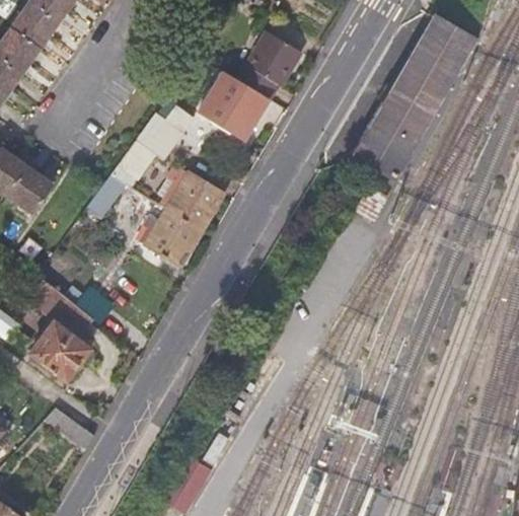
[(40,43),(58,15),(34,0),(27,0),(12,23),(40,43)]
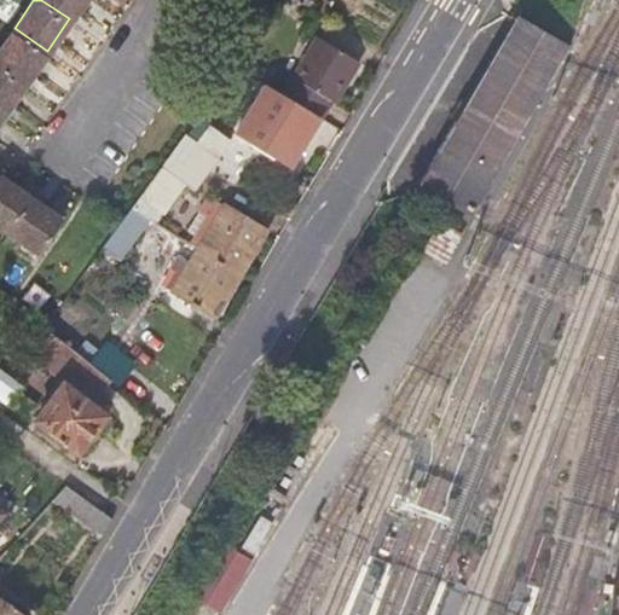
[(41,0),(69,18),(81,0),(41,0)]
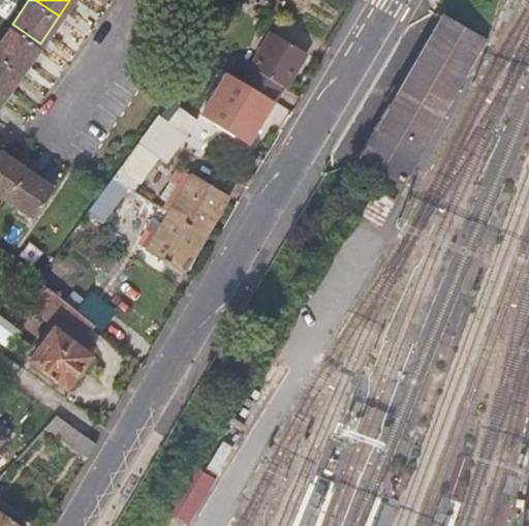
[(442,11),(359,153),(403,179),(487,38),(442,11)]
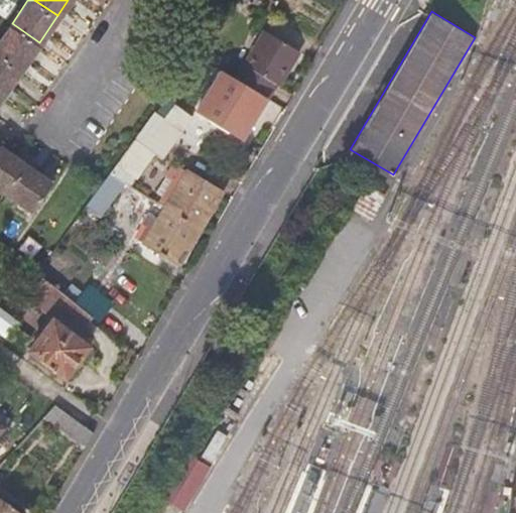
[(0,50),(23,67),(39,42),(12,23),(0,40),(0,50)]
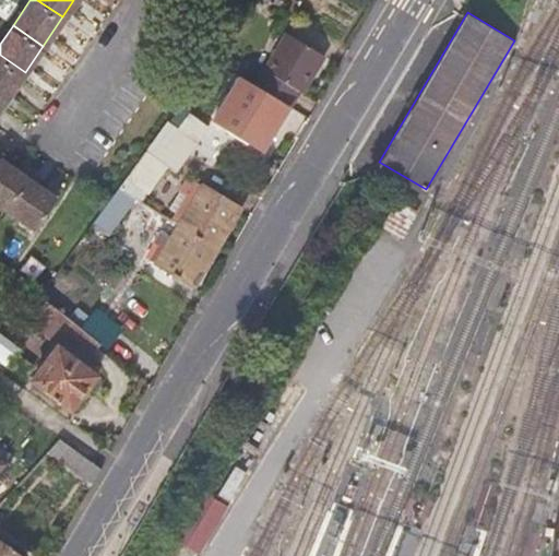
[(287,35),(256,85),(289,106),(310,72),(313,74),(323,56),(287,35)]
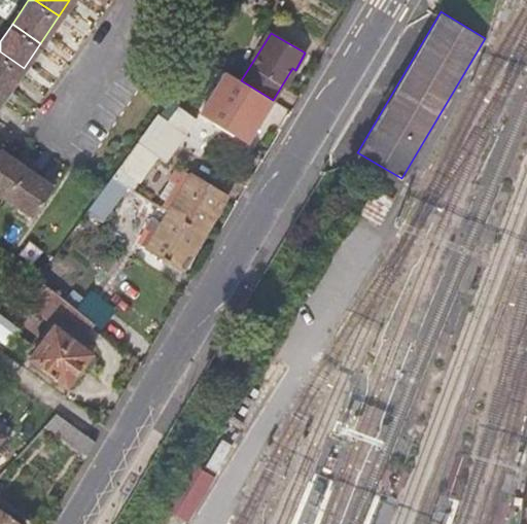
[(0,91),(5,95),(24,68),(0,51),(0,91)]
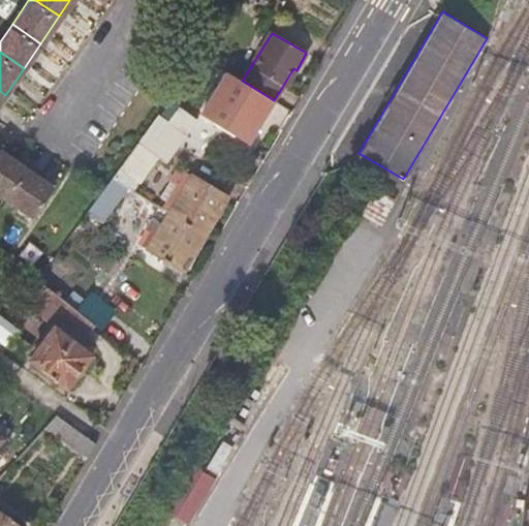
[(242,81),(226,71),(200,114),(247,143),(274,100),(242,81)]
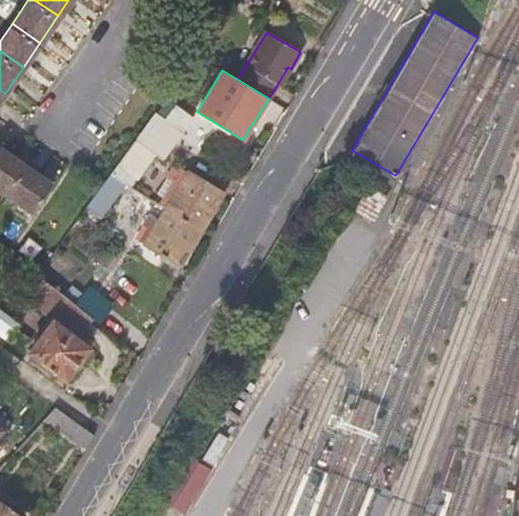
[(161,124),(152,118),(113,171),(125,179),(128,180),(147,155),(158,163),(190,123),(172,111),(161,124)]
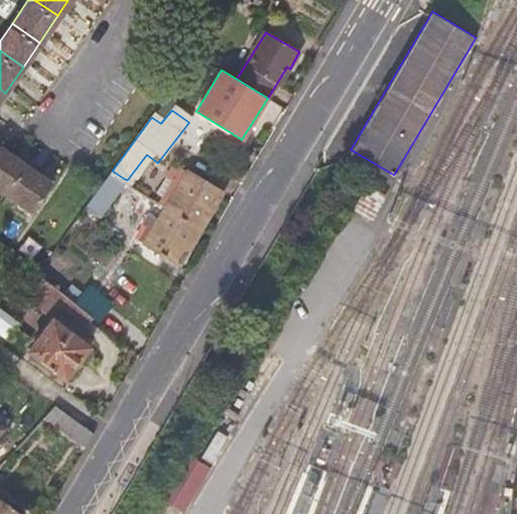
[(0,151),(0,187),(10,195),(31,167),(3,147),(0,151)]
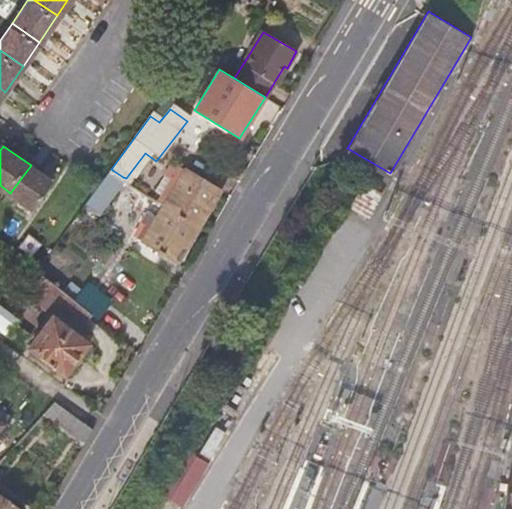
[(171,182),(159,199),(166,203),(200,225),(220,191),(172,162),(163,176),(171,182)]
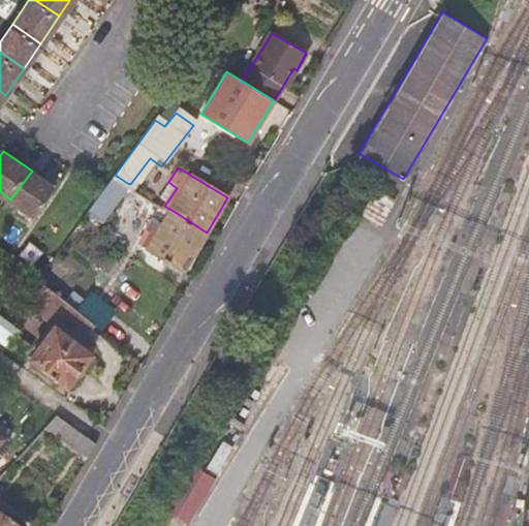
[(10,199),(35,216),(56,187),(32,171),(10,199)]
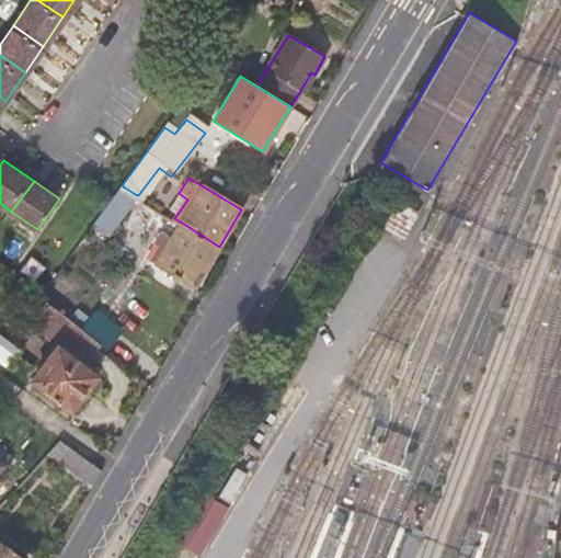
[(112,227),(135,194),(122,185),(98,218),(112,227)]
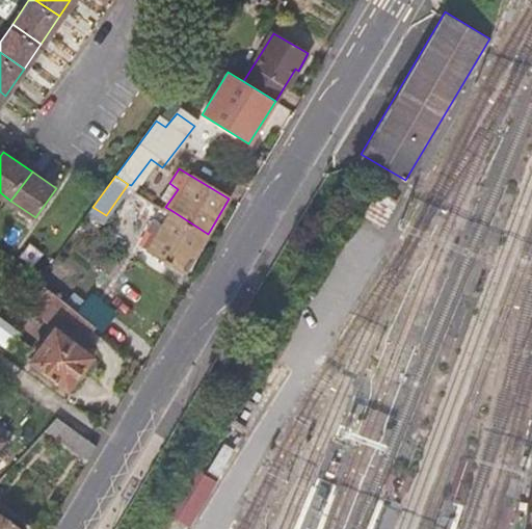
[(186,270),(208,234),(173,211),(160,231),(154,228),(143,244),(186,270)]
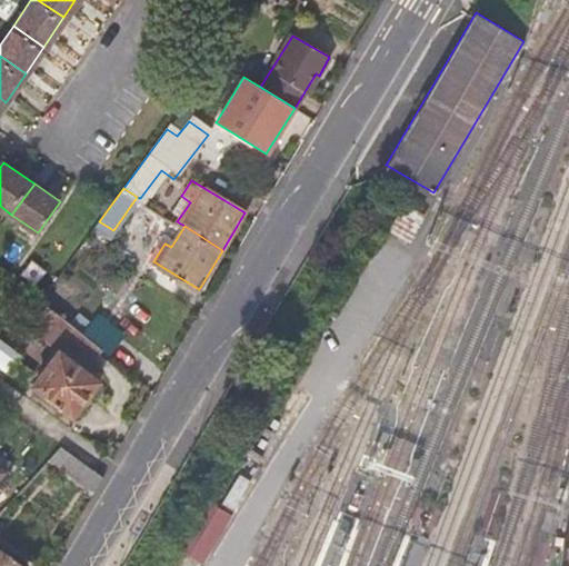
[(83,306),(69,324),(100,348),(108,355),(121,337),(83,306)]
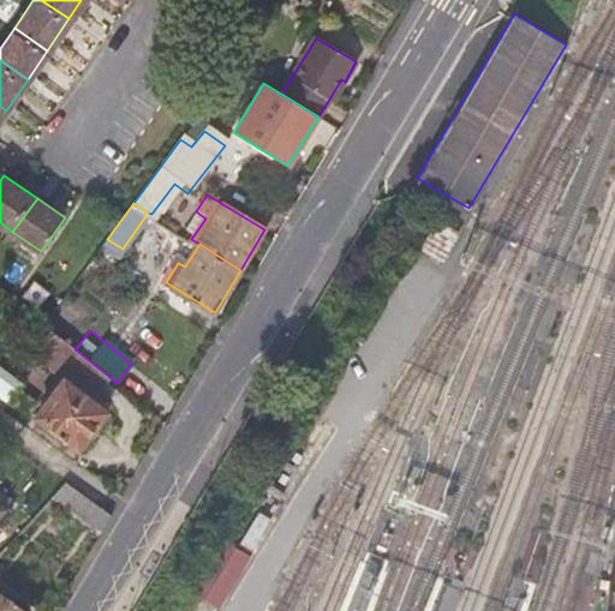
[(79,456),(109,418),(105,413),(113,403),(71,371),(63,381),(69,385),(37,424),(79,456)]
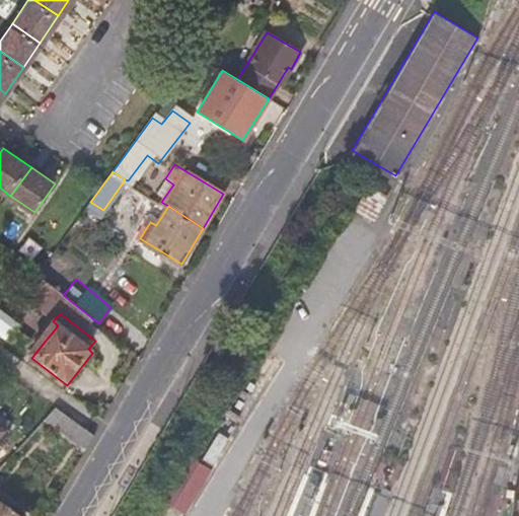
[(0,337),(7,342),(13,335),(17,327),(0,314),(0,337)]
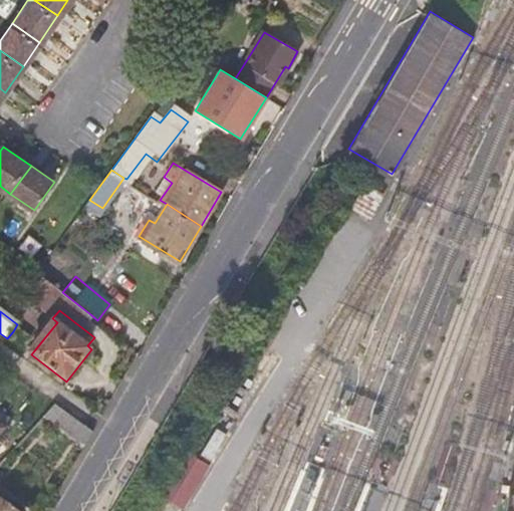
[(57,322),(52,318),(33,341),(38,345),(57,322)]
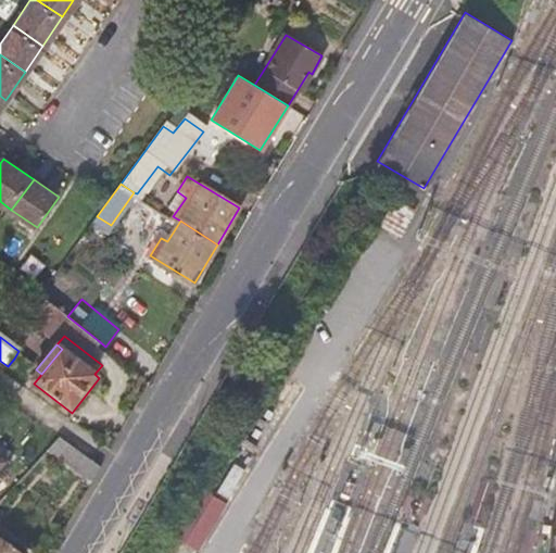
[(26,368),(14,359),(8,366),(21,376),(26,368)]
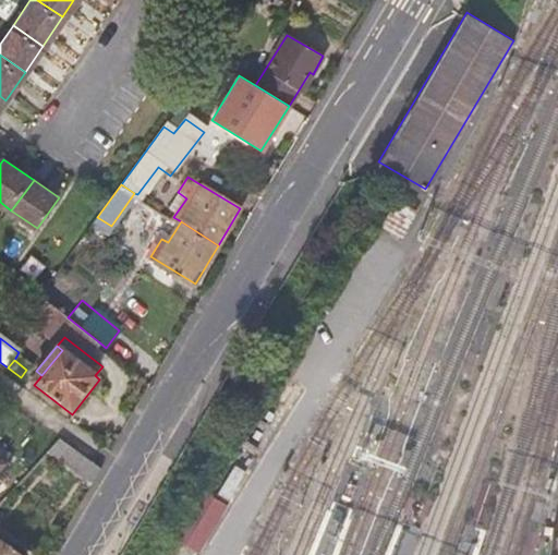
[(48,447),(93,480),(102,465),(60,434),(48,447)]
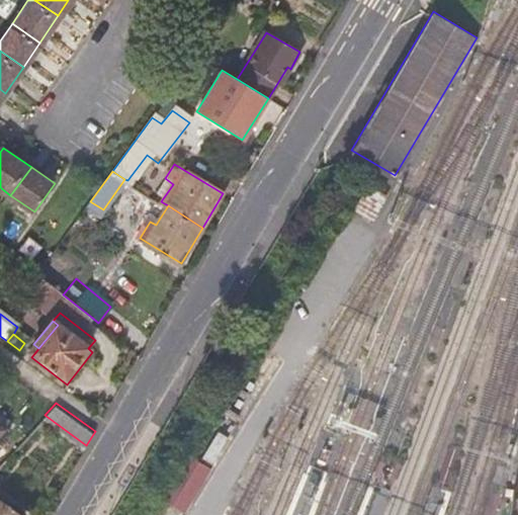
[(0,439),(8,430),(0,422),(0,439)]
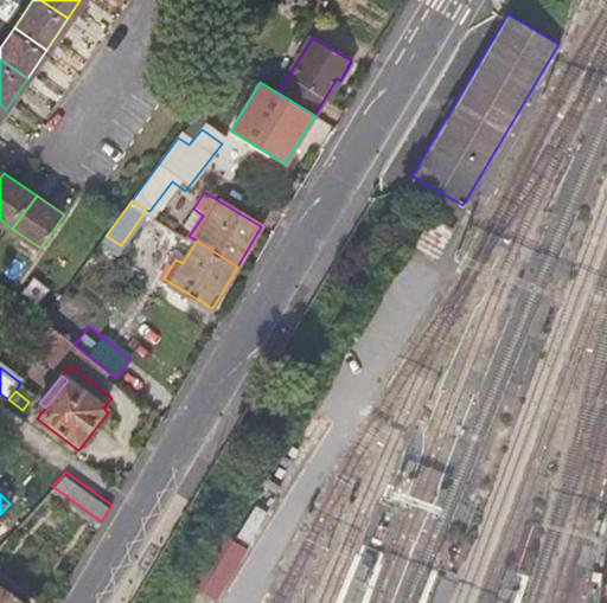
[(197,572),(208,578),(223,588),(255,538),(230,523),(197,572)]
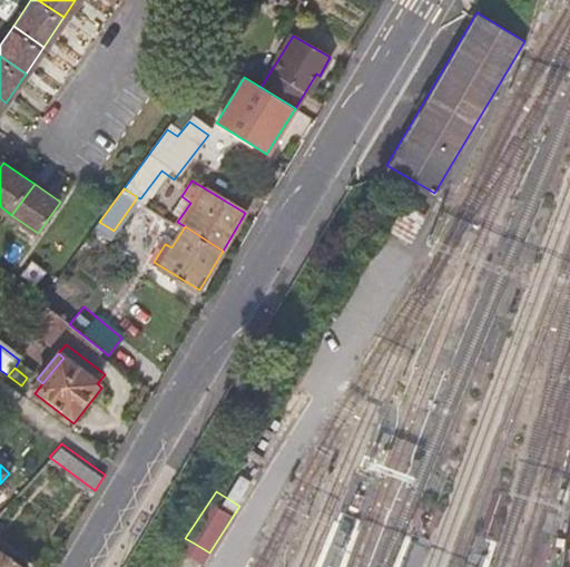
[(180,566),(199,566),(209,553),(195,544),(179,566),(180,566)]
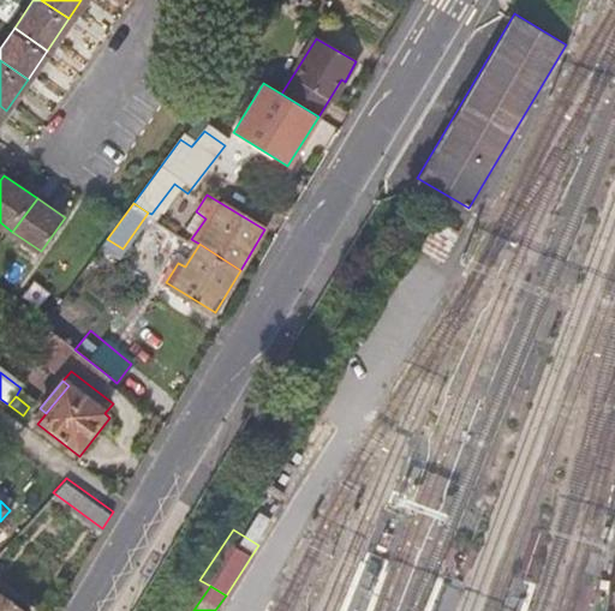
[(0,610),(24,610),(0,592),(0,610)]
